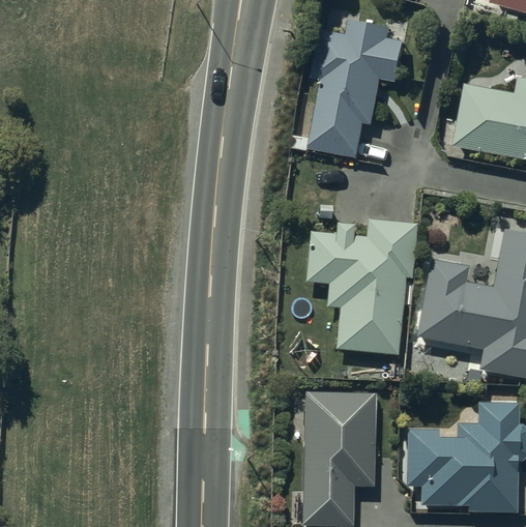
[(525,0),(500,0),(497,12),(525,21),(525,0)]
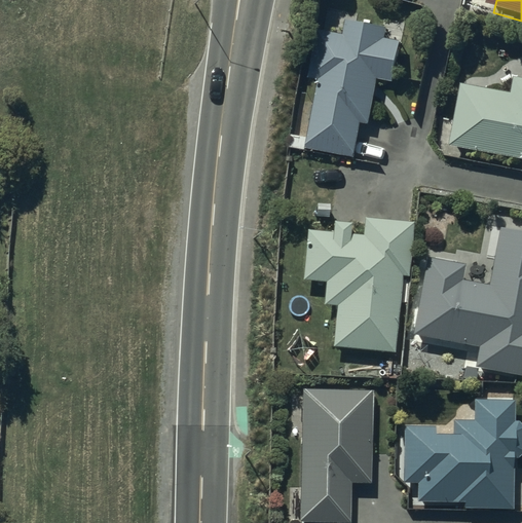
[(325,38),(315,87),(324,89),(312,156),(360,164),(365,132),(373,134),(381,88),(398,91),(406,50),(392,47),(394,37),(352,30),(349,42),(325,38)]
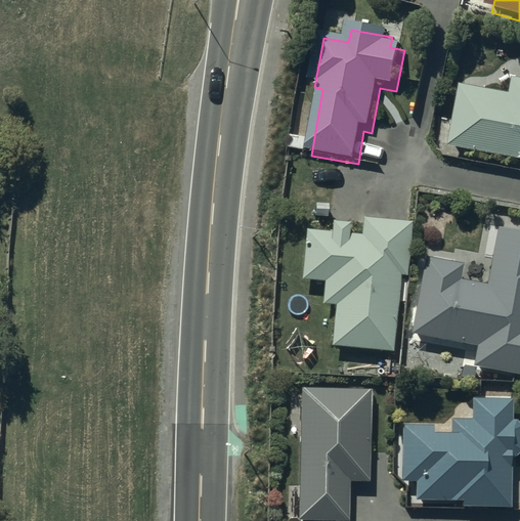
[(465,92),(453,156),(519,167),(519,87),(518,87),(516,102),(465,92)]
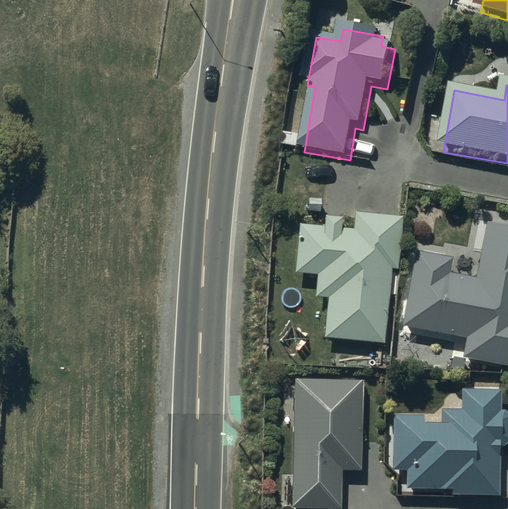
[(315,296),(329,297),(325,336),(361,339),(370,340),(368,367),(392,369),(395,339),(385,339),(392,267),(399,268),(404,215),(355,211),(354,227),(342,226),(343,215),(325,214),(324,224),(300,222),(296,271),(317,273),(315,296)]
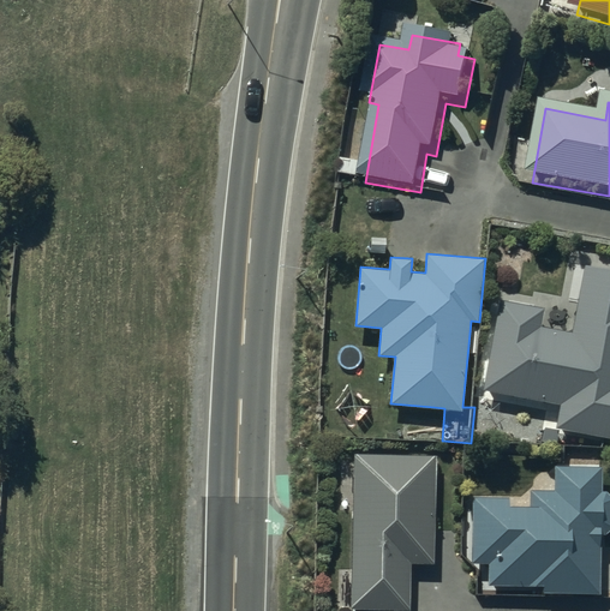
[(502,300),(485,390),(561,403),(556,426),(609,435),(609,268),(588,265),(576,330),(543,324),(545,307),(502,300)]
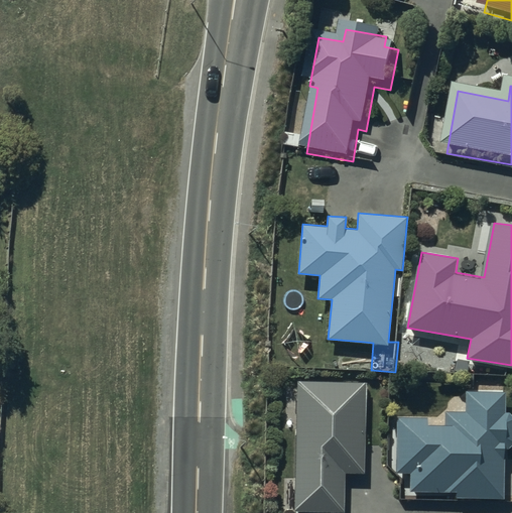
[(365,381),(298,382),(298,510),(345,510),(345,473),(366,473),(365,381)]
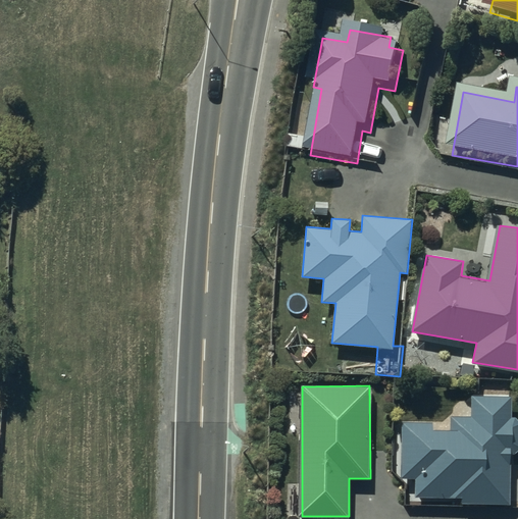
[(517,418),(516,417),(513,417),(513,396),(472,396),(472,416),(451,416),(451,428),(433,428),(433,422),(403,422),(403,475),(414,475),(414,495),(461,495),(461,502),(511,502),(511,455),(516,455),(517,454),(517,418)]
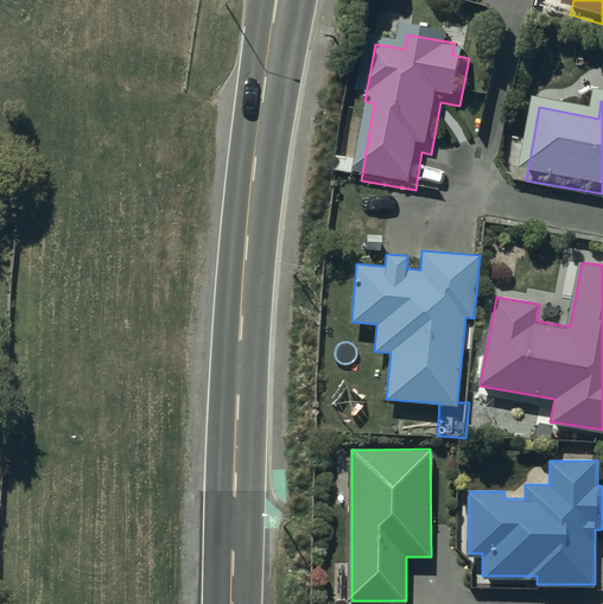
All buildings are outlined.
